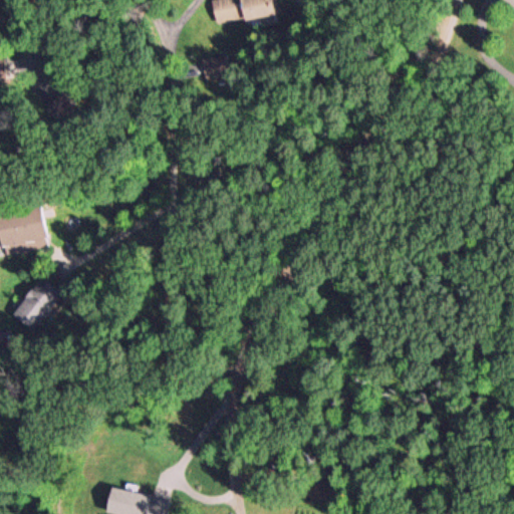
[(273,14),(270,0),(210,0),(214,23),(273,14)]
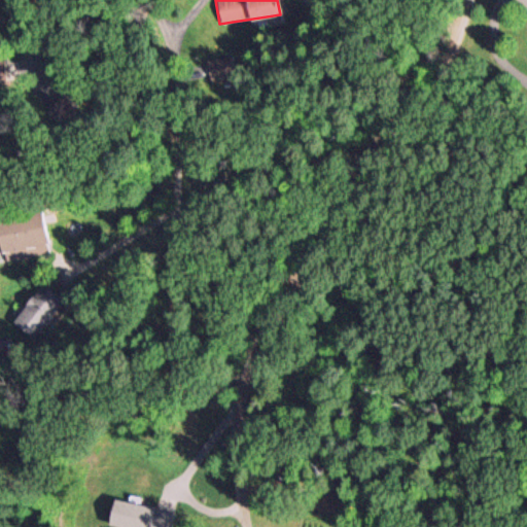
[(205,59),(209,81),(235,76),(232,55),(205,59)]
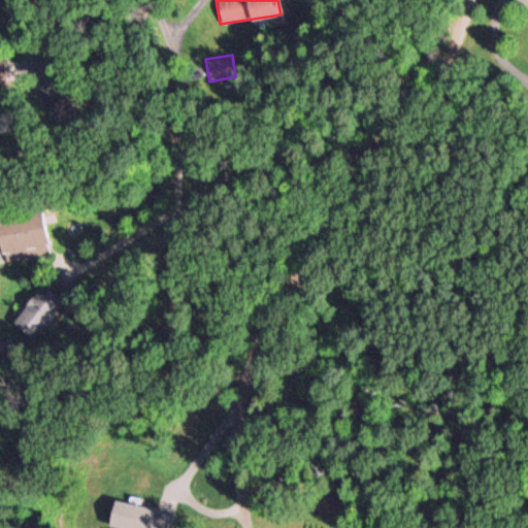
[(47,252),(40,211),(0,219),(0,252),(1,260),(47,252)]
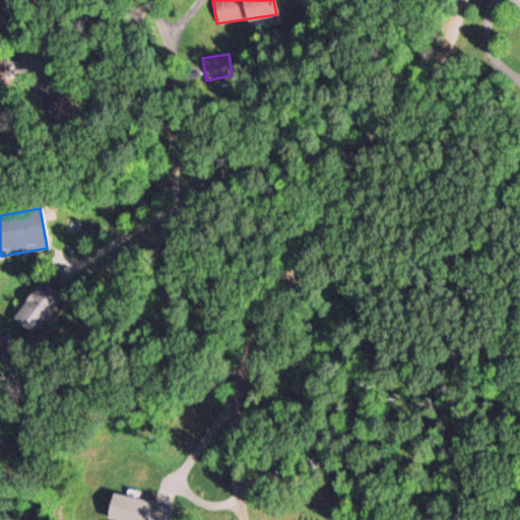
[(61,296),(39,279),(11,318),(34,334),(61,296)]
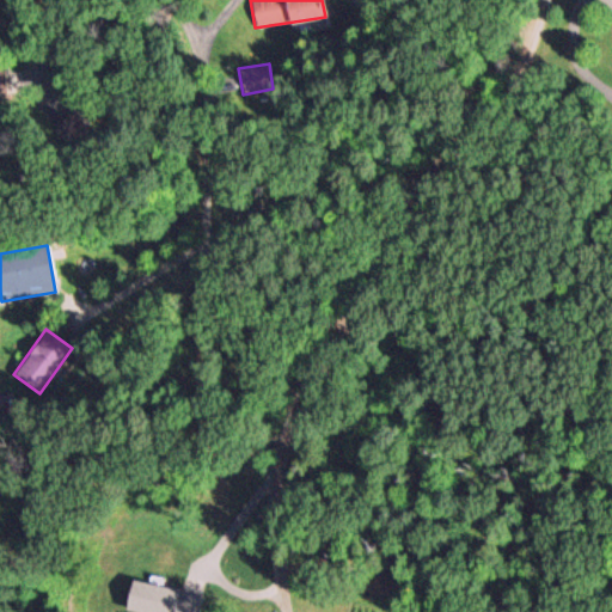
[(126,610),(136,611),(199,611),(202,594),(130,581),(126,610)]
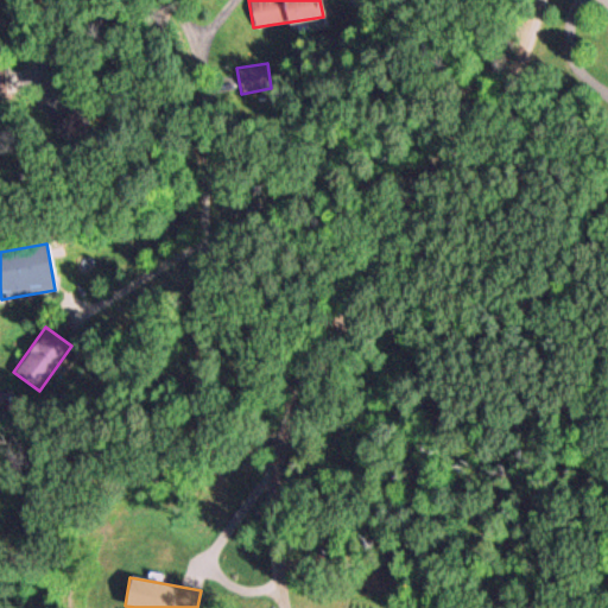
All buildings are outlined.
